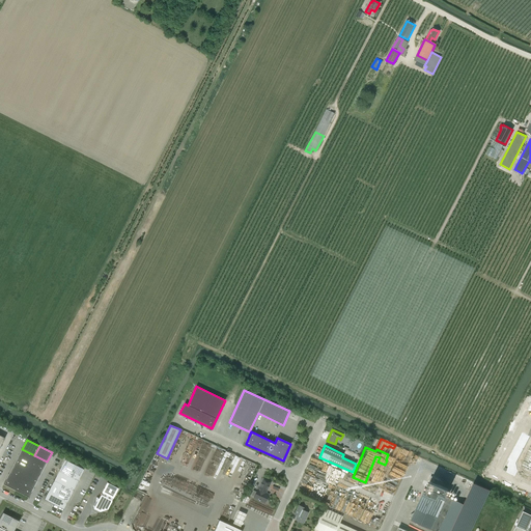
[(22,449),(19,455),(31,462),(34,455),(22,449)]
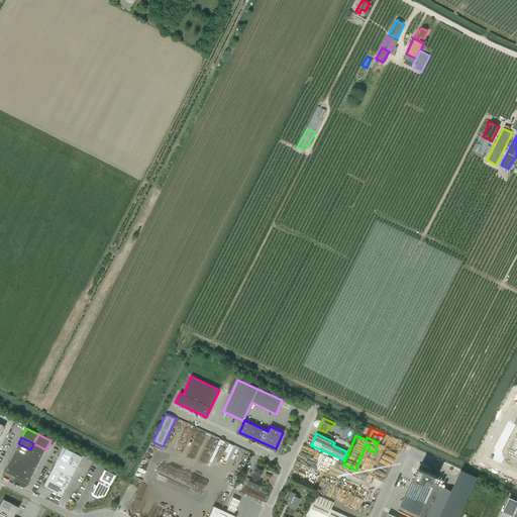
[(18,443),(15,449),(27,455),(30,449),(18,443)]
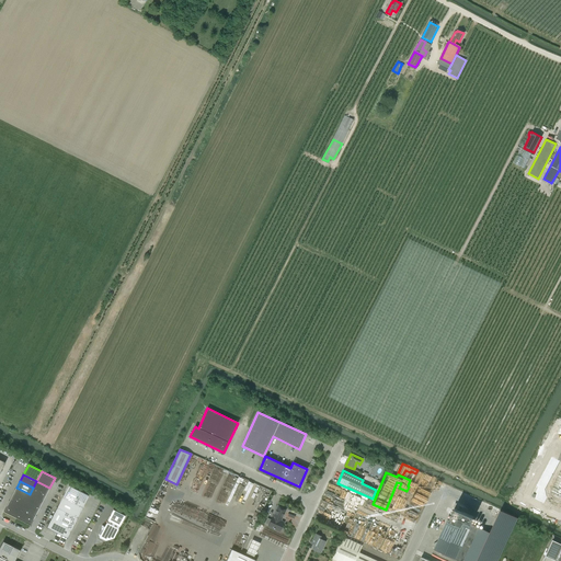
[(36,481),(33,488),(46,495),(49,488),(36,481)]
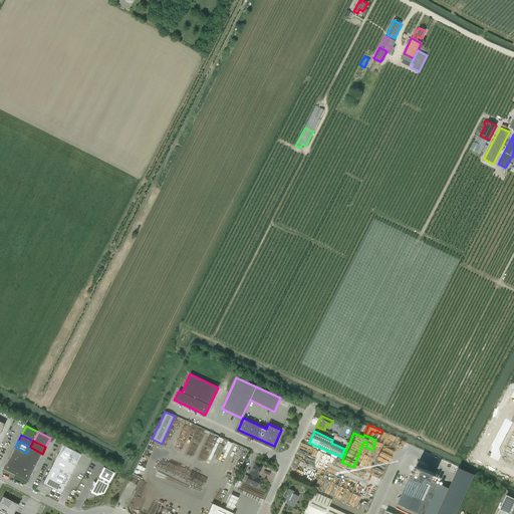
[(62,445),(43,483),(62,493),(81,454),(62,445)]
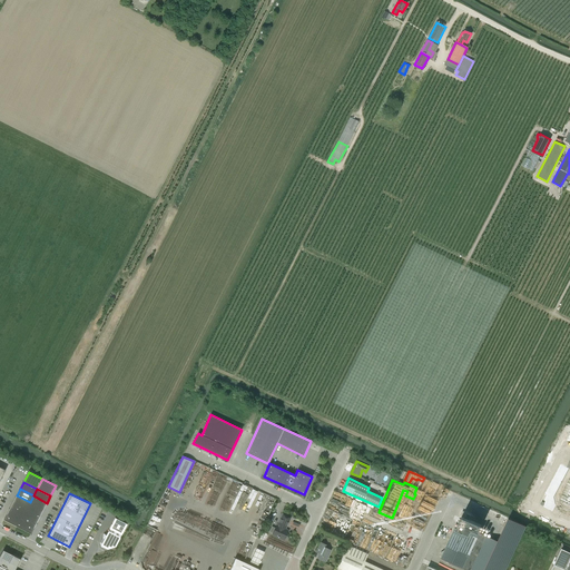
[(17,495),(12,502),(27,510),(30,502),(17,495)]
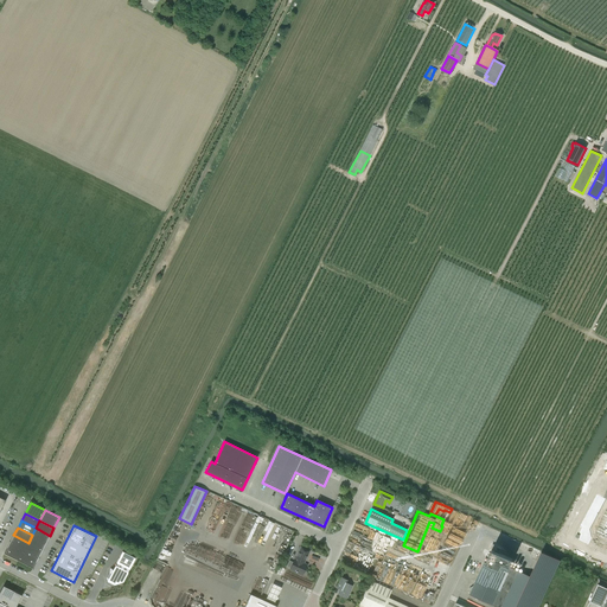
[(36,528),(32,535),(46,543),(50,536),(36,528)]
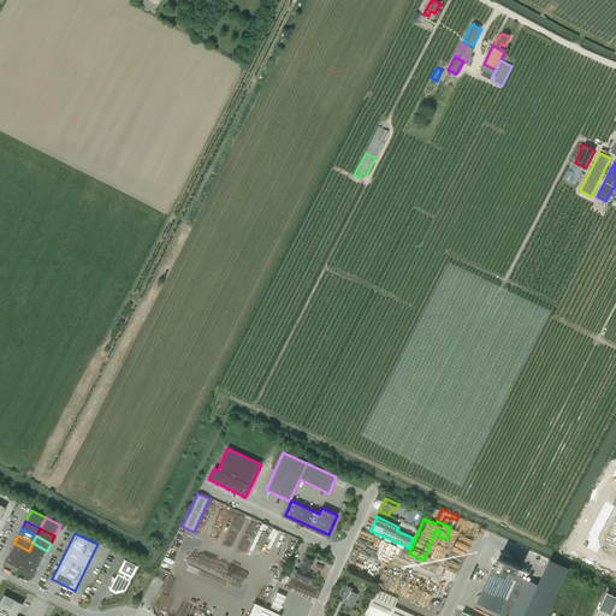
[(13,543),(10,551),(24,558),(29,551),(13,543)]
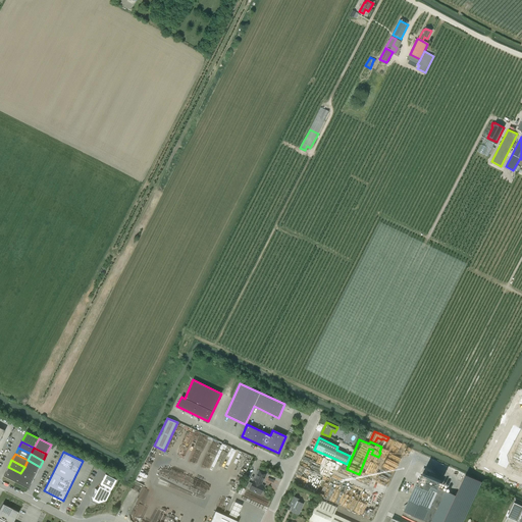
[(28,460),(24,467),(37,473),(40,467),(28,460)]
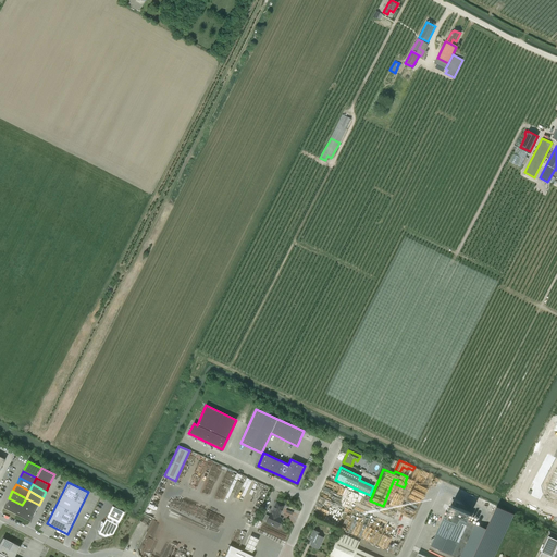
[(9,498),(4,508),(17,515),(22,505),(9,498)]
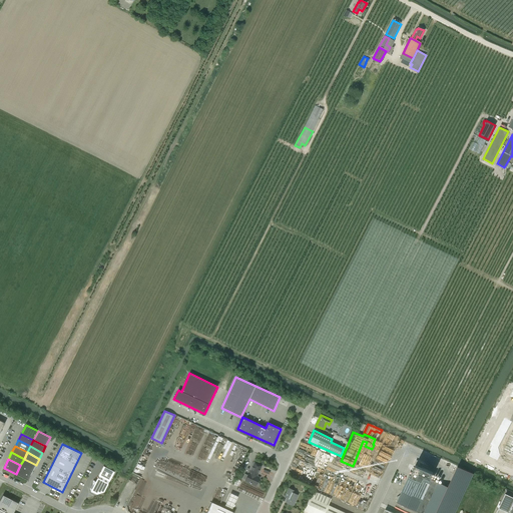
[(24,459),(20,465),(33,471),(36,465),(24,459)]
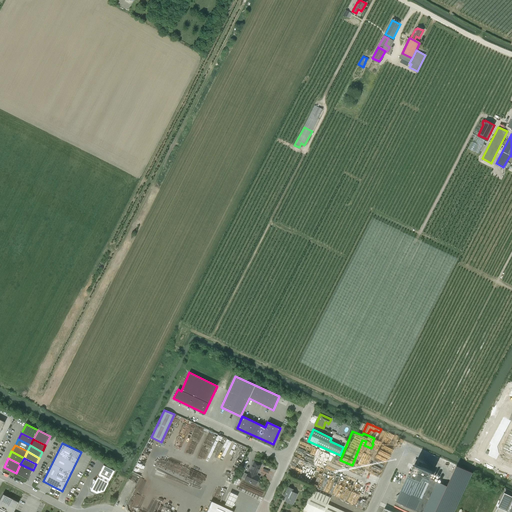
[(397,498),(396,502),(407,507),(418,511),(454,511),(473,473),(457,466),(447,486),(434,480),(431,479),(431,478),(430,478),(432,472),(421,467),(423,463),(415,459),(413,464),(415,464),(410,475),(408,474),(408,476),(403,486),(399,494),(396,496),(397,498)]
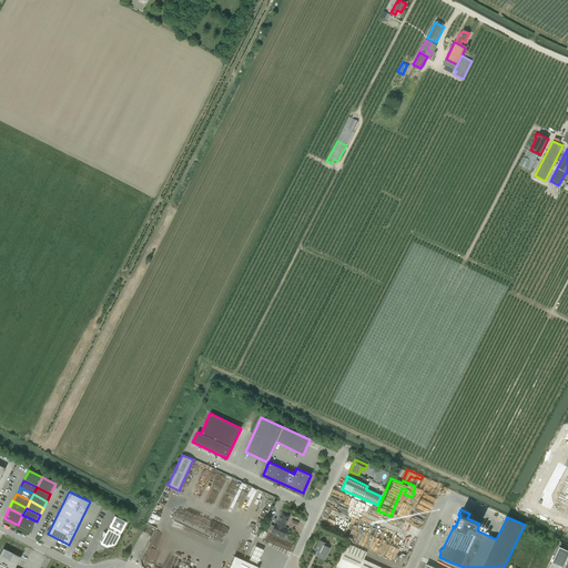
[(283,527),(285,524),(285,525),(290,516),(282,513),(277,520),(279,521),(276,524),(274,527),(271,525),(269,530),(272,531),(272,533),(283,538),(287,528),(283,527)]
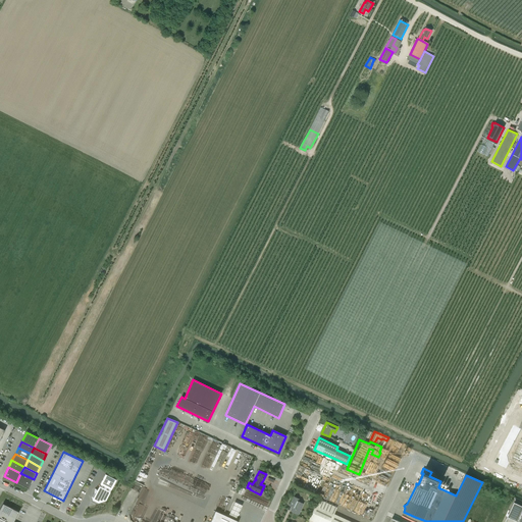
[(20,473),(16,482),(29,488),(34,479),(20,473)]
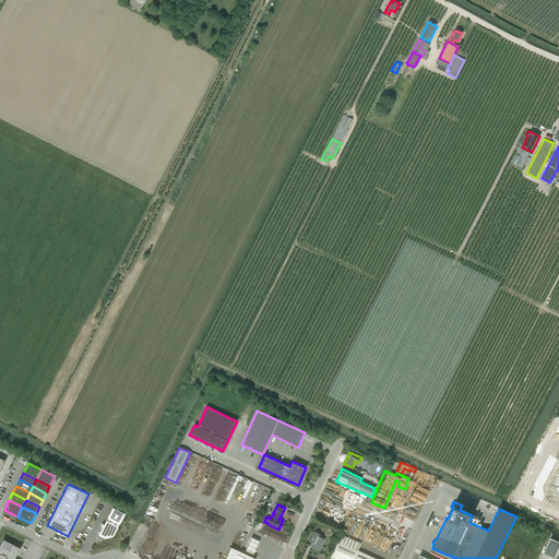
[(125,514),(114,508),(99,535),(106,538),(114,536),(125,514)]
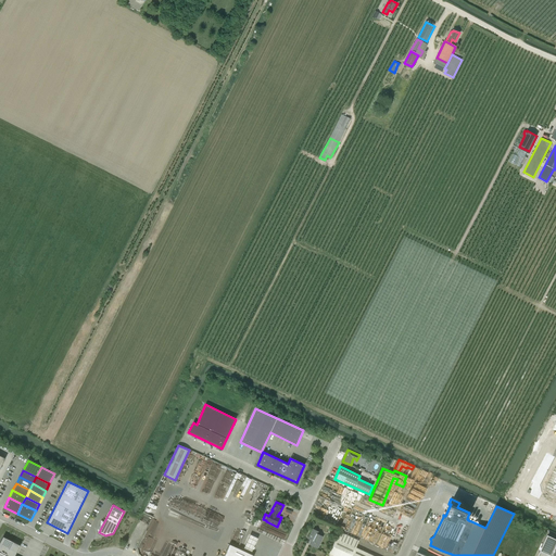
[(313,538),(310,544),(317,548),(323,536),(318,534),(319,532),(313,529),(310,535),(313,538)]
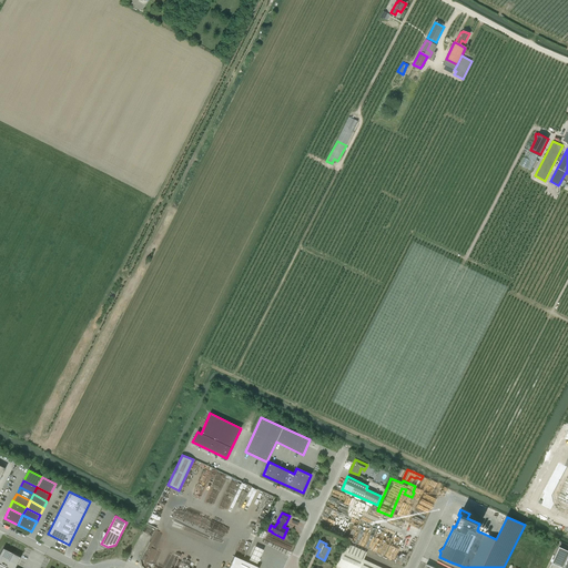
[(382,567),(364,559),(366,553),(346,544),(343,550),(336,566),(341,567),(382,567)]
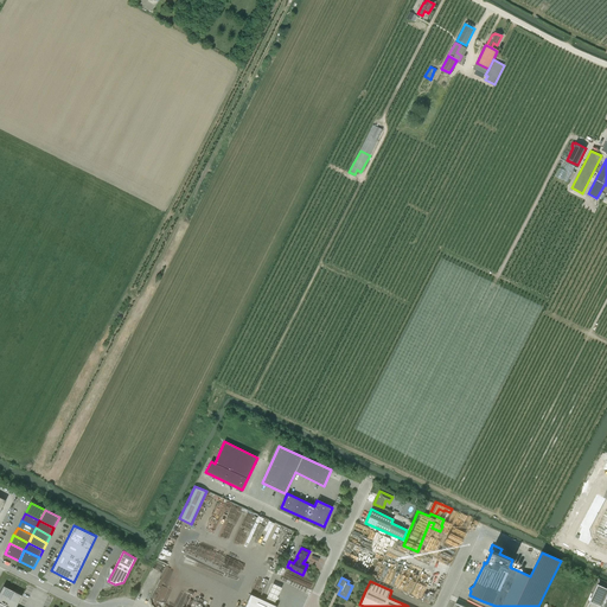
[(281,587),(273,583),(267,598),(275,601),(281,587)]
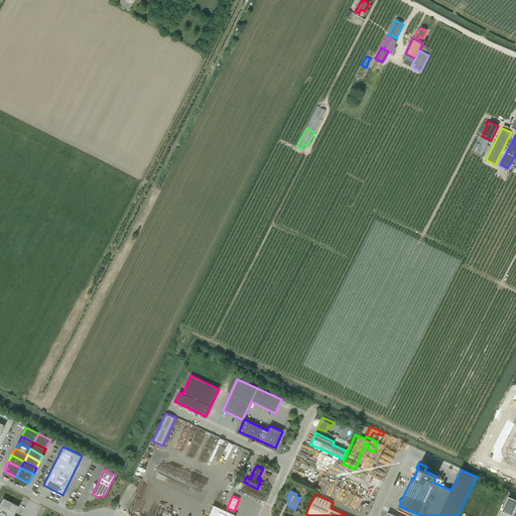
[(515,515),(515,500),(508,497),(506,502),(512,505),(508,513),(515,515)]
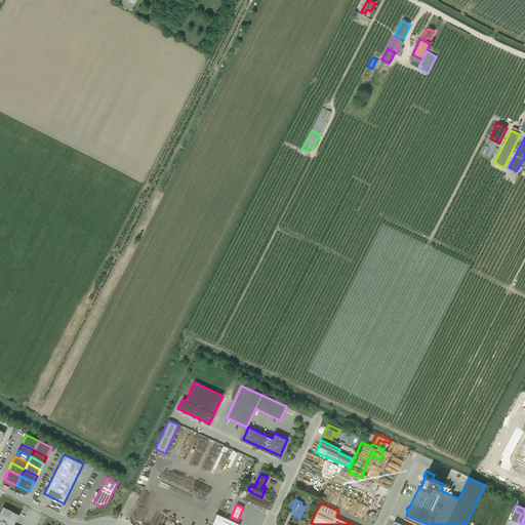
[(13,524),(18,518),(17,518),(12,512),(3,507),(0,513),(0,524),(13,524)]
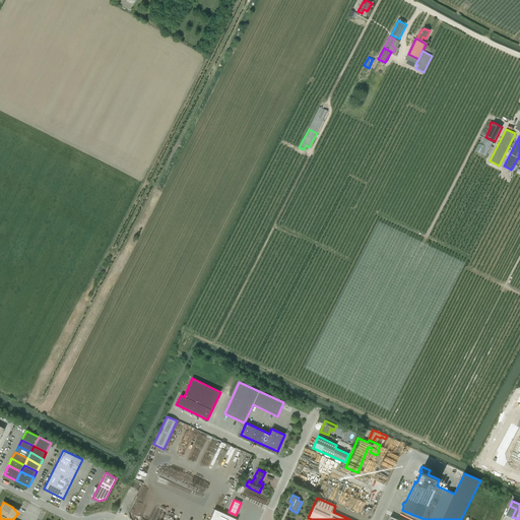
[(506,515),(503,519),(519,519),(512,517),(516,509),(510,506),(506,515)]
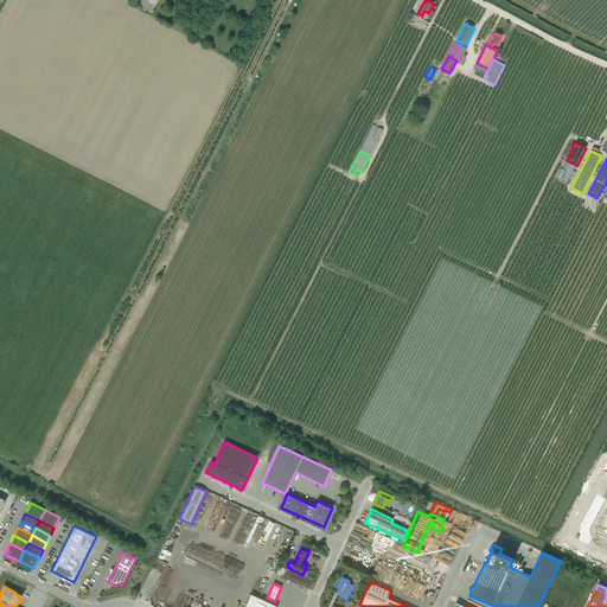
[(250,594),(243,606),(276,606),(278,606),(250,594)]
